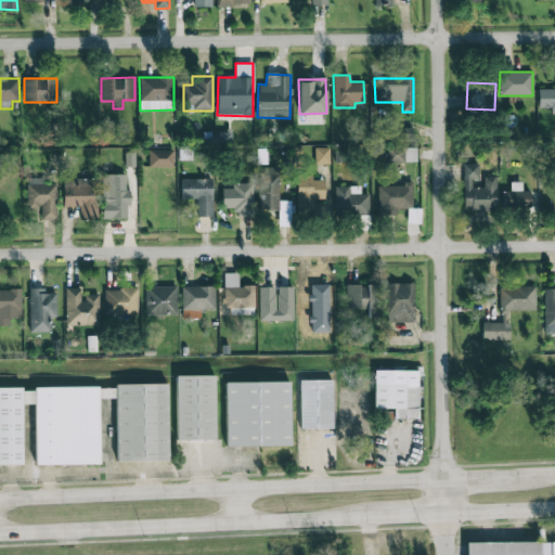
[(539,107),(554,106),(554,88),(539,89),(539,107)]
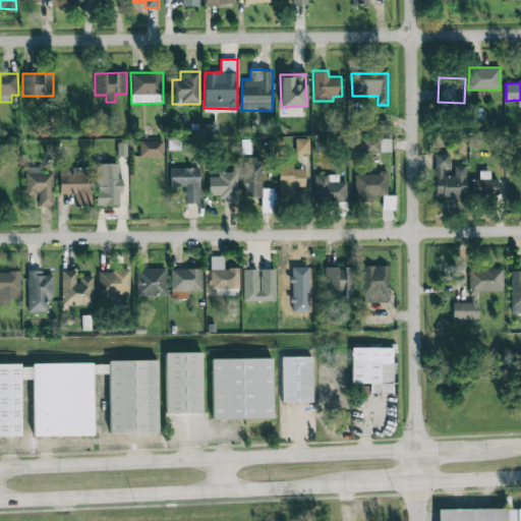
[(309,154),(309,138),(296,138),(296,154),(309,154)]
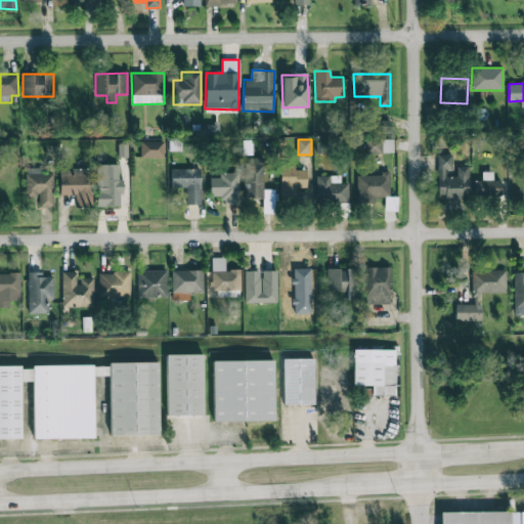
[(367,154),(391,153),(391,139),(367,139),(367,154)]
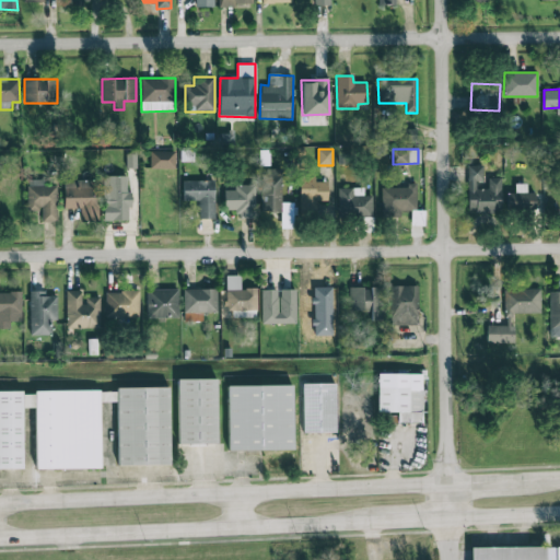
[(175,168),(175,151),(150,151),(150,168),(175,168)]
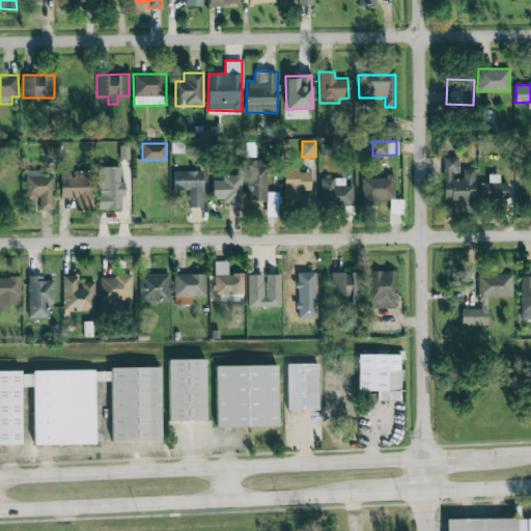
[(457,157),(443,157),(443,201),(475,201),(475,169),(463,169),(463,178),(451,178),(451,171),(457,171),(457,157)]
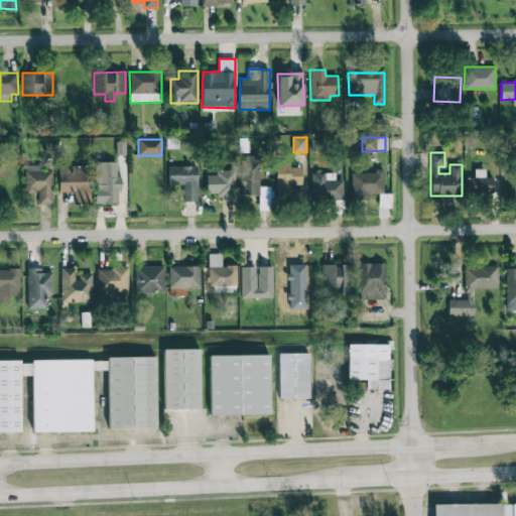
[(240,195),(259,196),(260,156),(241,156),(240,195)]
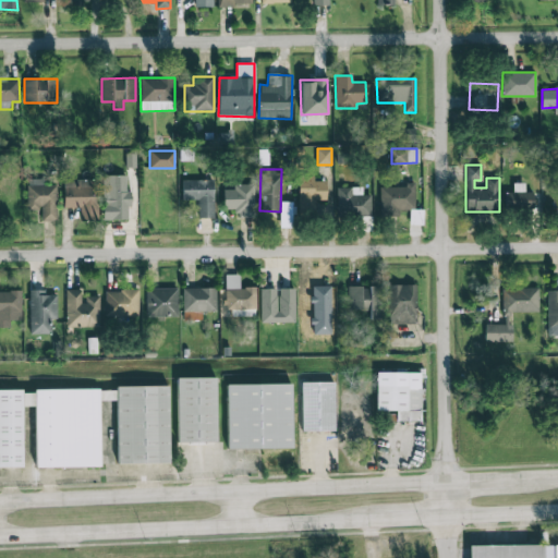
[(105,176),(104,218),(129,219),(130,190),(125,190),(126,176),(105,176)]
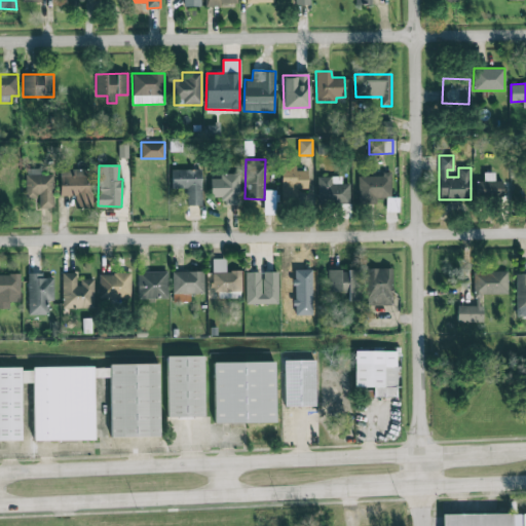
[(307,171),(296,171),(296,165),(280,165),(279,197),(296,197),(297,188),(307,188),(307,171)]
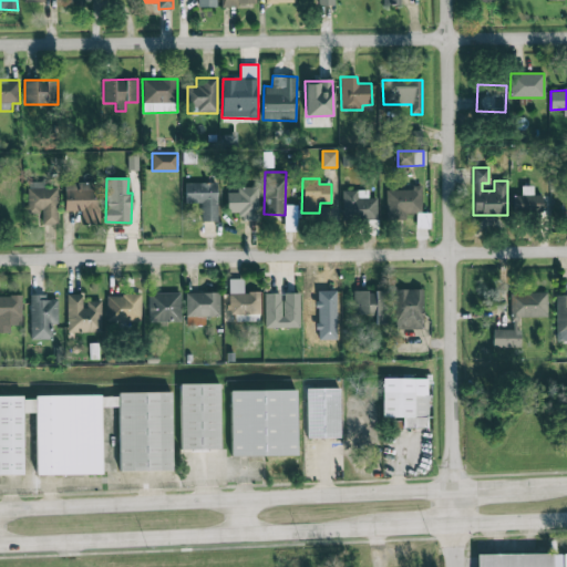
[(64,212),(81,212),(81,224),(99,224),(100,183),(65,182),(64,212)]
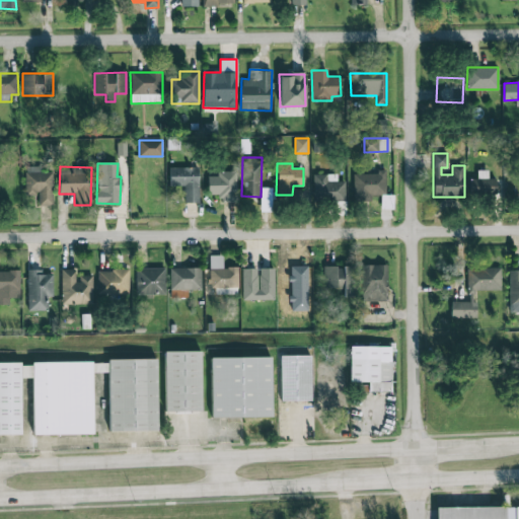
[(169,167),(169,187),(183,187),(184,203),(199,203),(199,167),(169,167)]
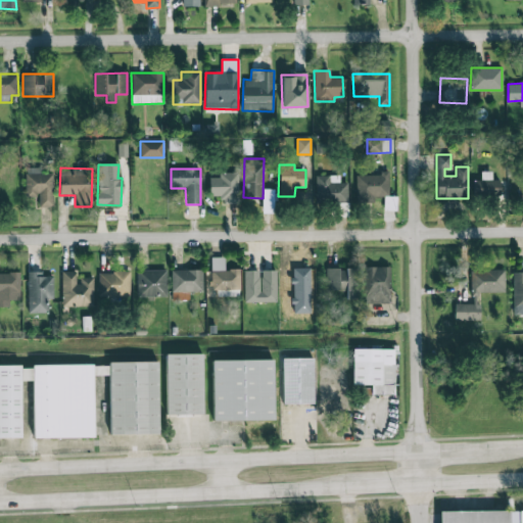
[(53,172),(26,172),(26,197),(39,197),(39,206),(53,207),(53,172)]
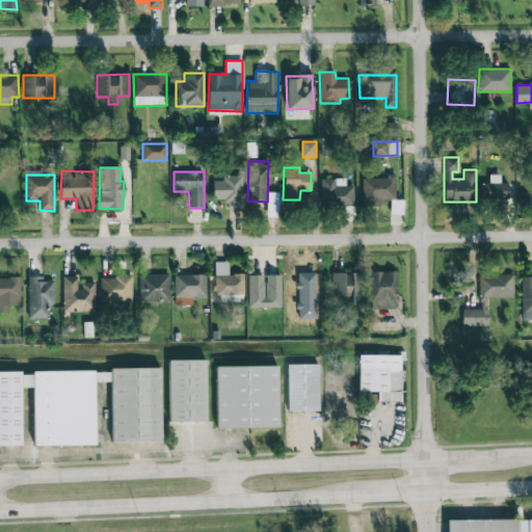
[(481,183),(481,198),(508,198),(508,183),(500,183),(500,175),(489,175),(489,183),(481,183)]
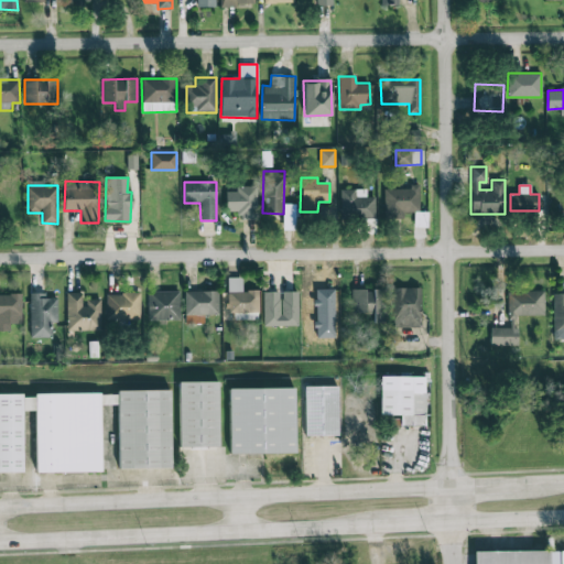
[(257,186),(236,186),(236,191),(226,191),(227,212),(238,210),(239,220),(257,220),(257,186)]
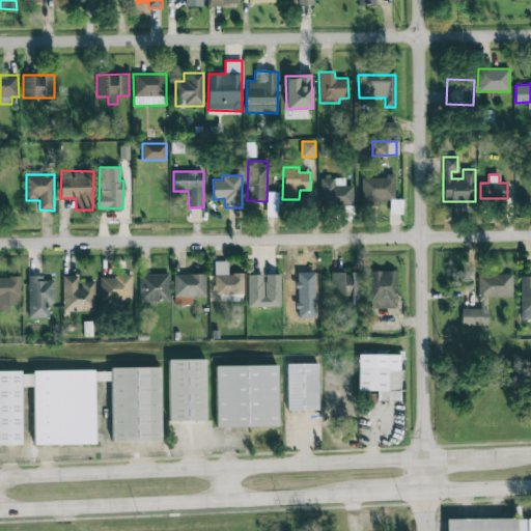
[(394,176),(361,176),(362,201),(395,201),(394,176)]
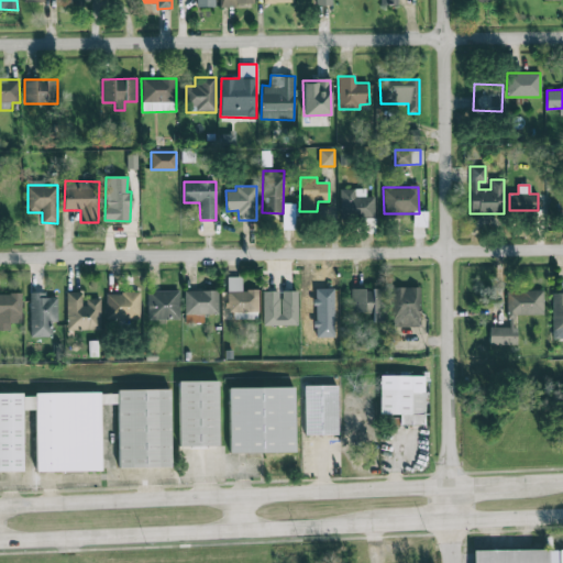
[(340,218),(375,217),(374,196),(366,197),(366,189),(339,189),(340,218)]
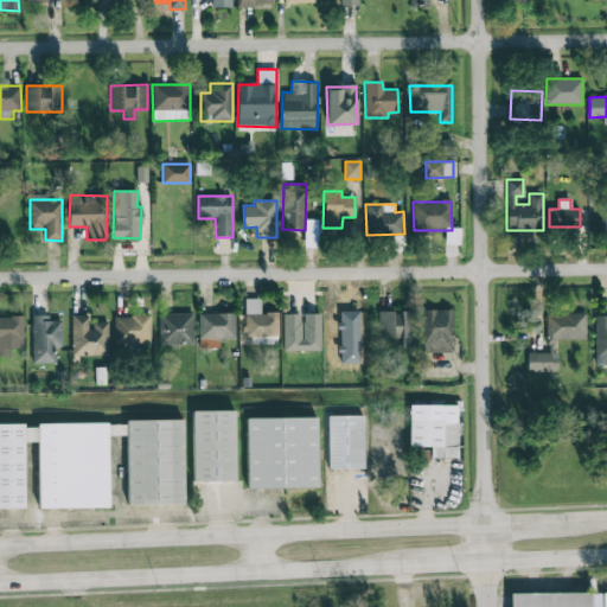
[(278,312),(261,313),(260,299),(244,299),(246,337),(279,336),(278,312)]
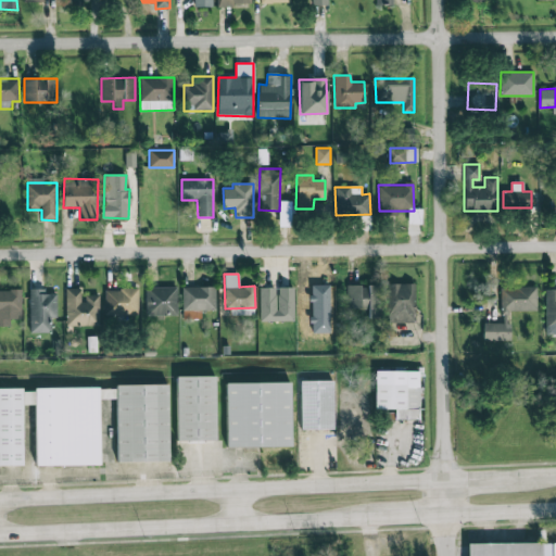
[(415,283),(387,283),(388,323),(416,323),(415,283)]
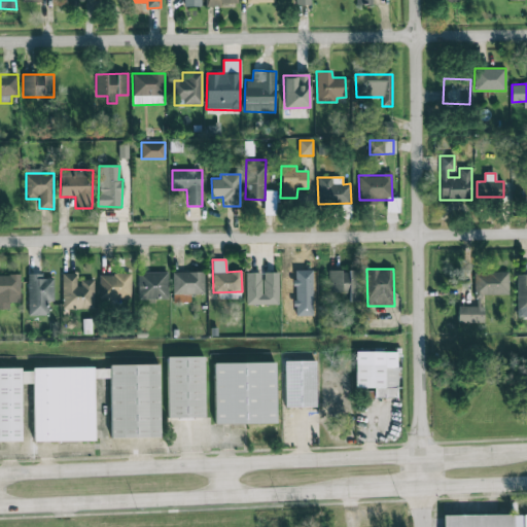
[(328,293),(348,292),(349,302),(360,302),(360,270),(328,271),(328,293)]
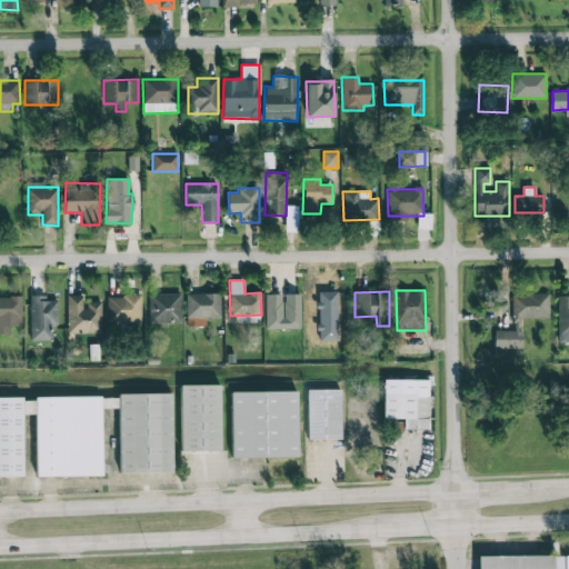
[(181,322),(180,293),(149,295),(149,323),(181,322)]
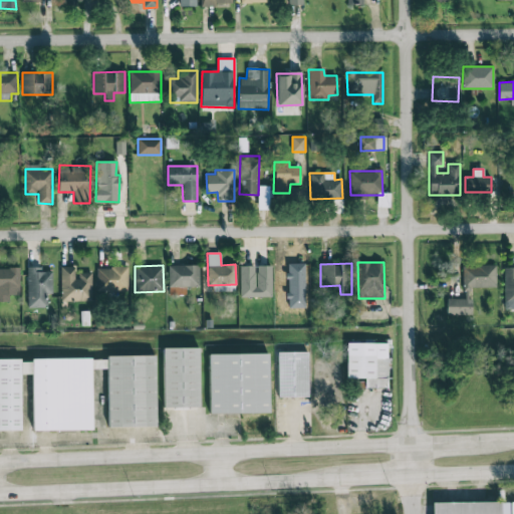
[(199,265),(168,265),(168,294),(185,294),(185,286),(199,286),(199,265)]
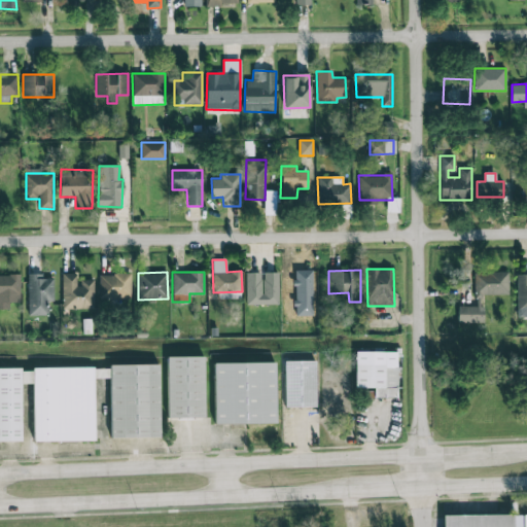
[(278,273),(261,272),(261,273),(245,273),(245,304),(278,305),(278,273)]
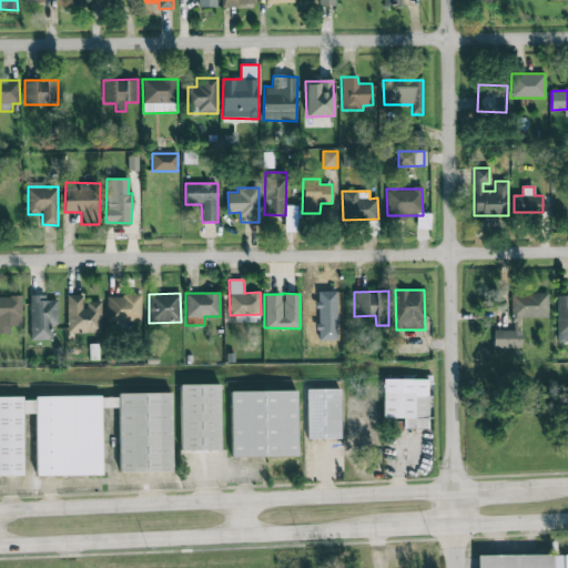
[(494,347),(521,347),(521,317),(548,317),(548,293),(513,293),(513,331),(494,330),(494,347)]
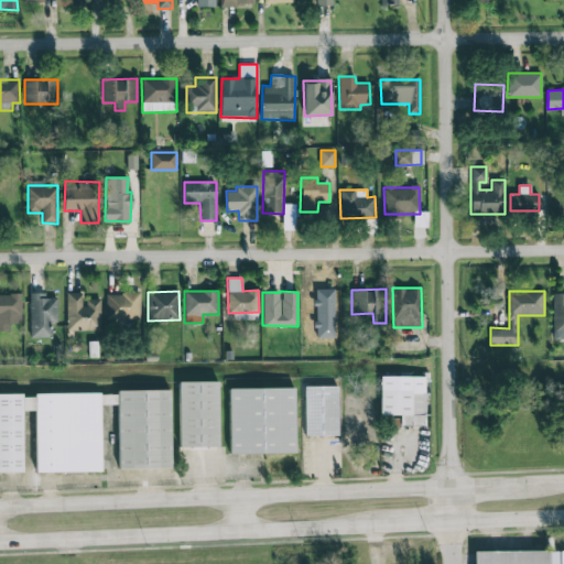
[(29,293),(30,337),(52,337),(51,322),(57,322),(56,297),(47,297),(47,292),(29,293)]
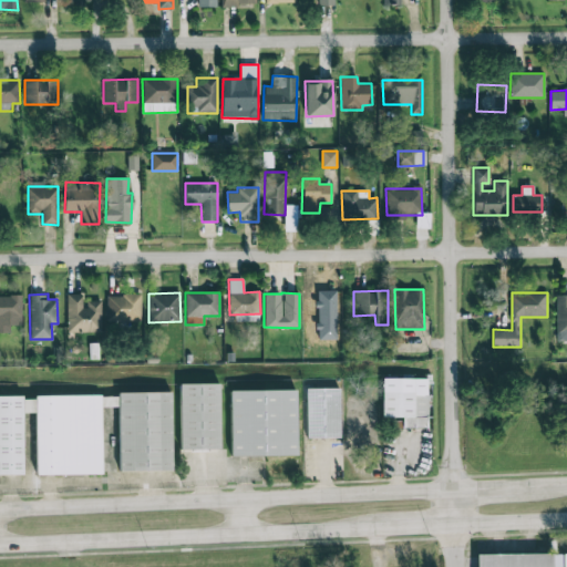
[(101,332),(101,301),(83,300),(83,295),(66,294),(66,332),(101,332)]
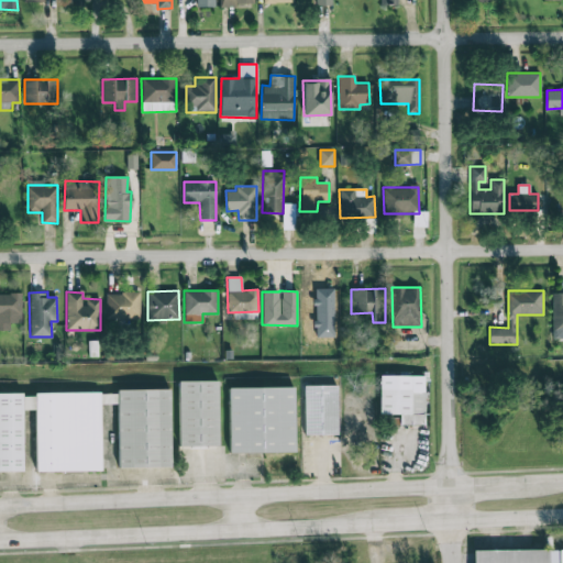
[(107,293),(106,318),(140,319),(140,293),(107,293)]
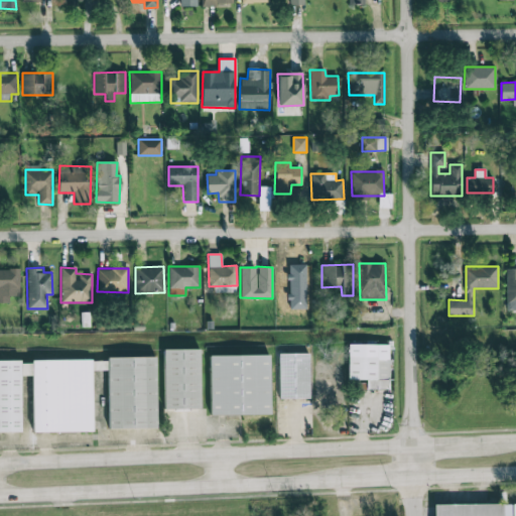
[(515,268),(506,268),(505,309),(515,309),(515,268)]
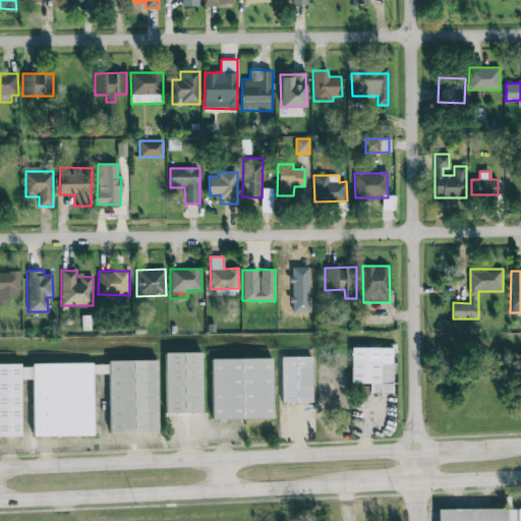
[(0,279),(0,305),(9,305),(9,298),(19,299),(20,272),(0,272),(0,279)]
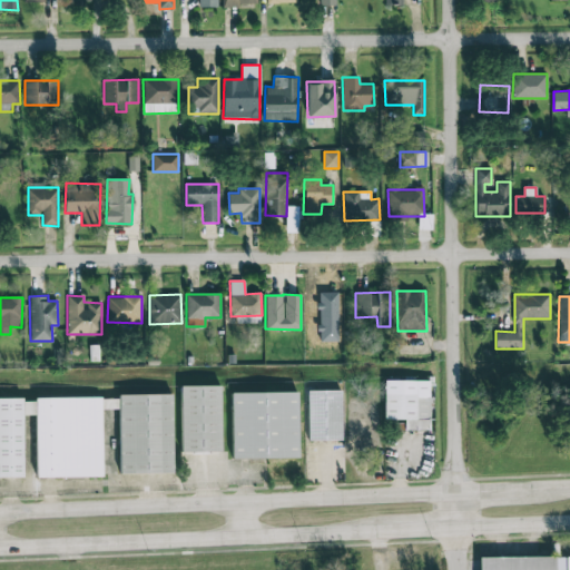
[(430,430),(429,380),(384,381),(384,420),(404,420),(404,430),(430,430)]
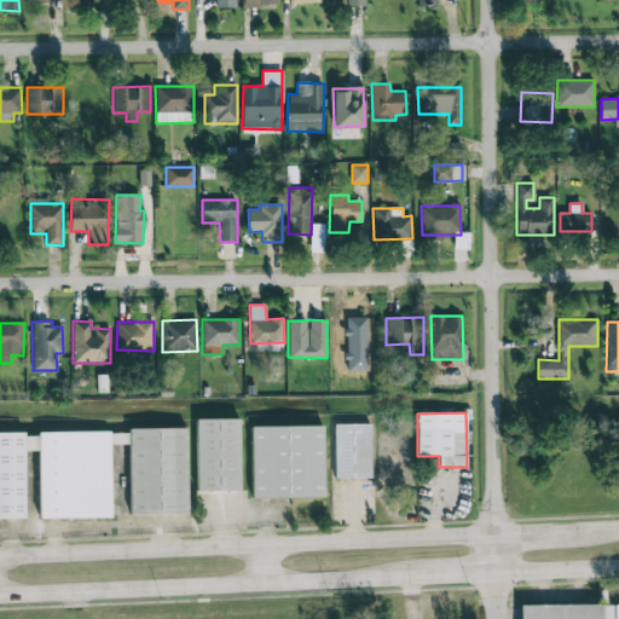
[(197,490),(196,417),(239,417),(239,490),(197,490)]
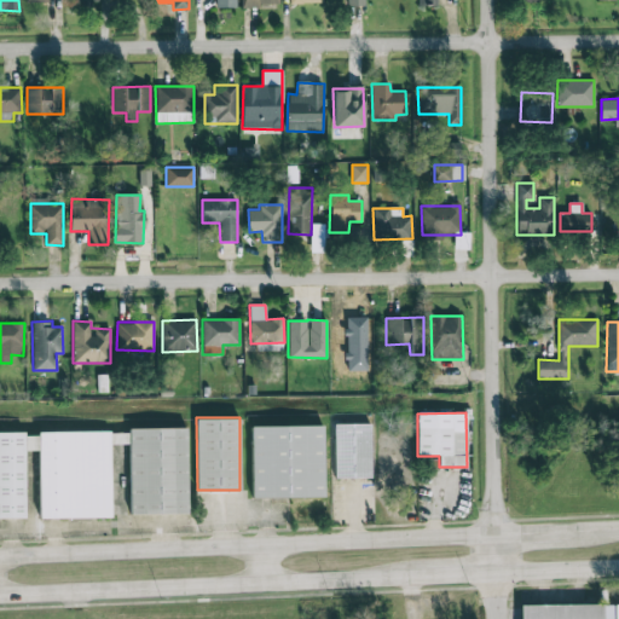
[(371,479),(335,479),(334,424),(370,423),(371,479)]
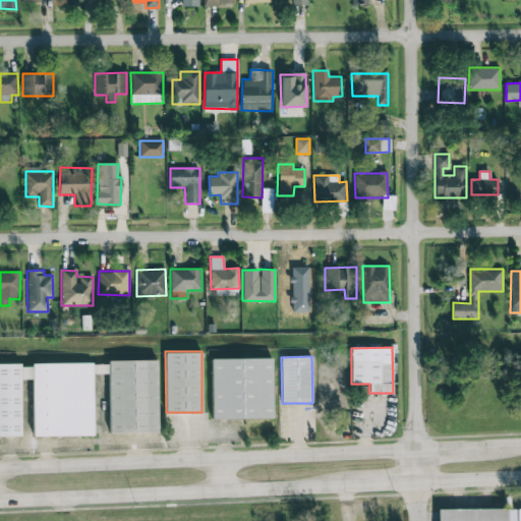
[(213,359),(272,358),(273,417),(213,418),(213,359)]
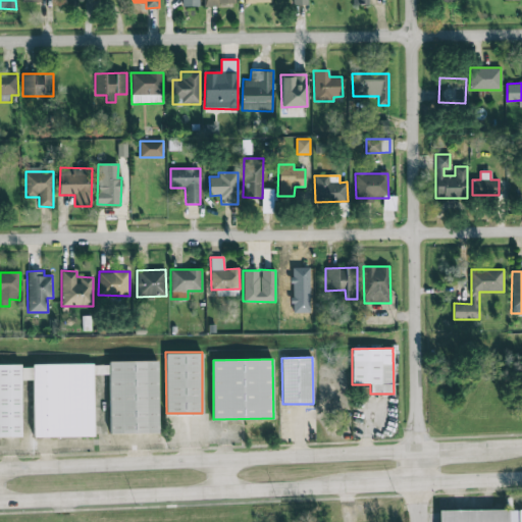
[(0,364),(20,364),(20,368),(33,368),(33,364),(93,363),(93,365),(108,365),(108,362),(157,361),(158,434),(109,435),(108,374),(93,374),(94,435),(33,436),(32,379),(19,379),(20,435),(0,435),(0,364)]
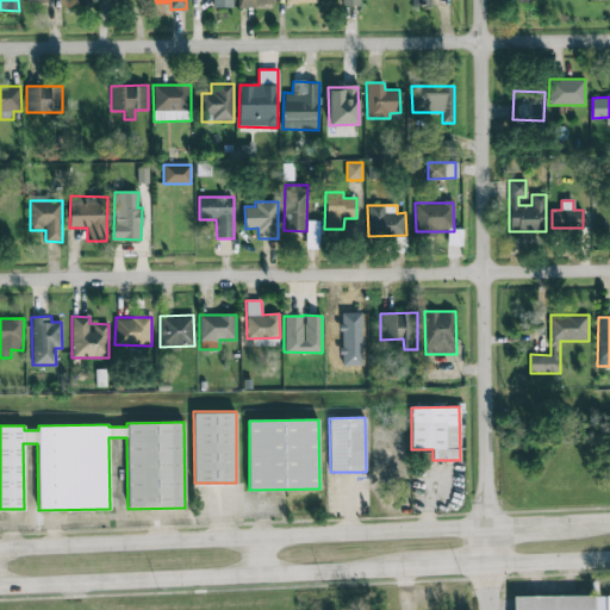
[(609,609),(511,609),(511,597),(609,596),(609,609)]
